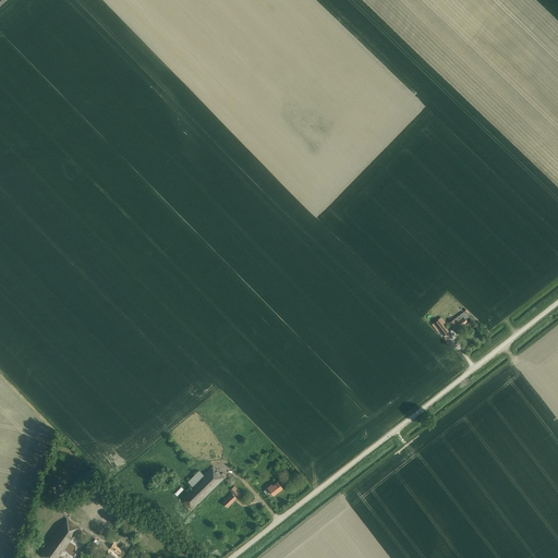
[(450,323),(449,324),(452,327),(456,331),(457,332),(458,331),(458,330),(468,323),(465,319),(468,318),(464,315),(460,318),(459,317),(457,319),(456,318),(450,323)]
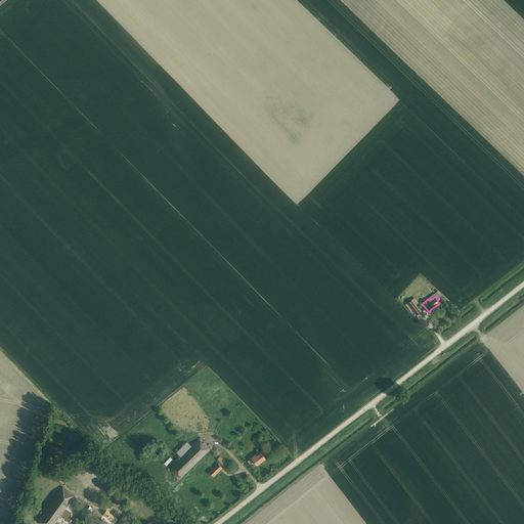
[(406,304),(405,304),(410,311),(411,310),(416,315),(422,311),(417,306),(412,299),(406,304)]
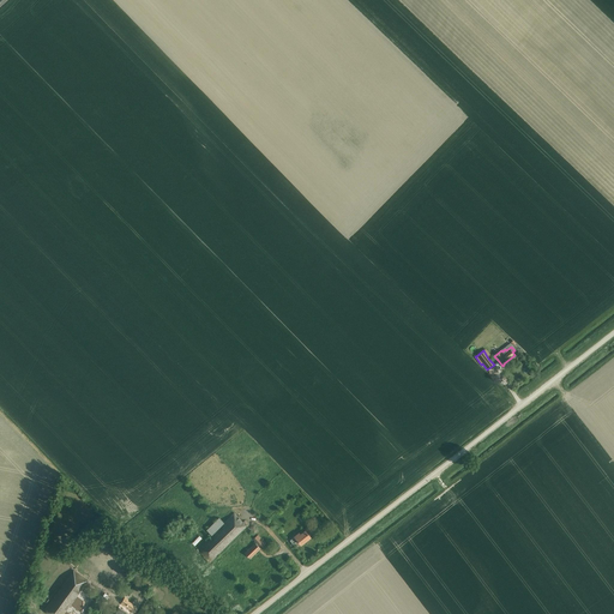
[(210,563),(247,527),(234,513),(197,549),(210,563)]
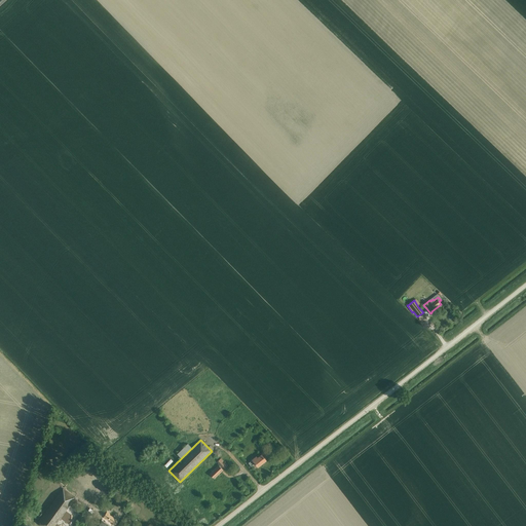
[(257,466),(266,460),(262,455),(258,458),(256,457),(249,463),(251,466),(255,463),(257,466)]
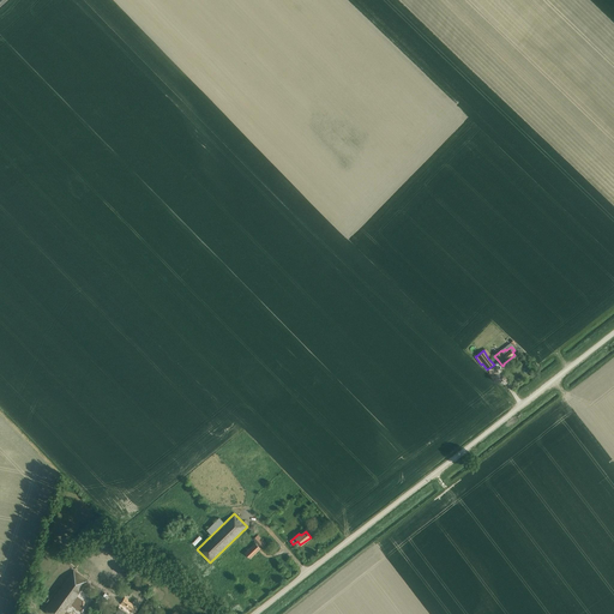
[(192,543),(196,546),(203,539),(200,535),(192,543)]
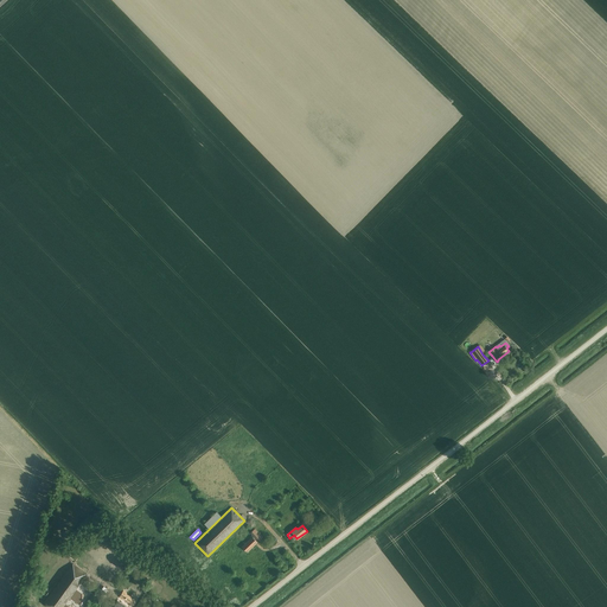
[(259,542),(262,537),(255,529),(250,532),(259,542)]
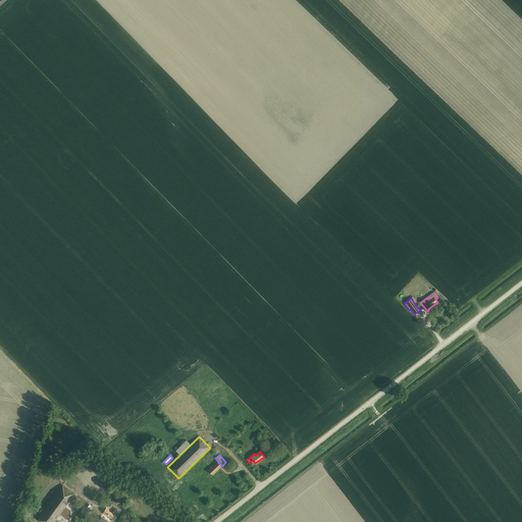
[(212,475),(221,466),(216,462),(208,470),(212,475)]
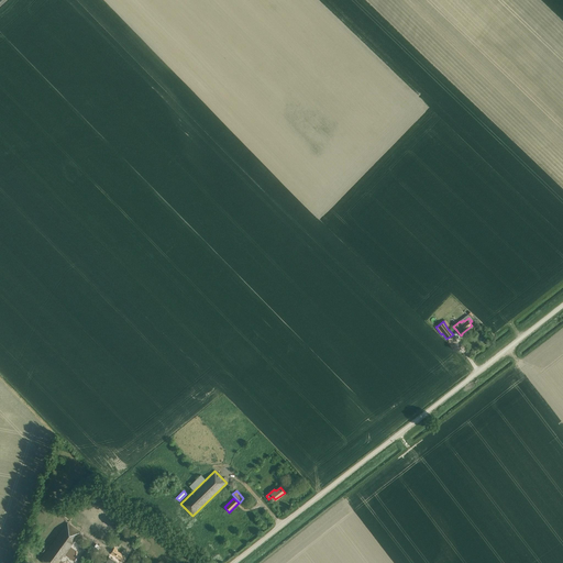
[(69,520),(74,515),(69,511),(67,515),(61,509),(58,512),(69,520)]
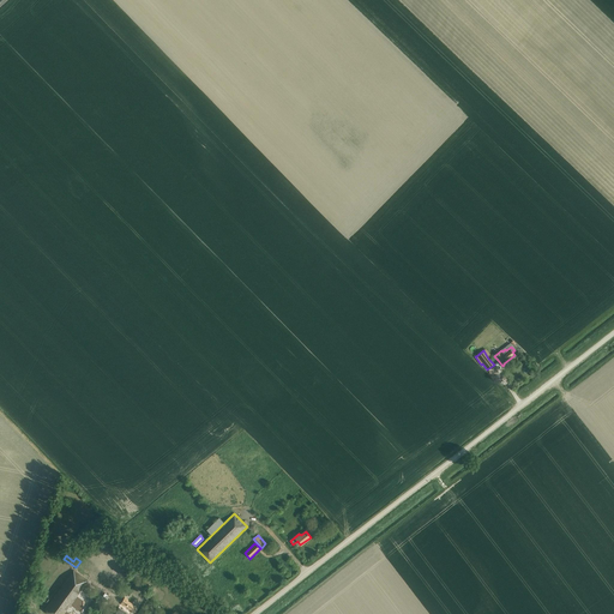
[(48,613),(64,613),(88,581),(73,570),(44,611),(48,613)]
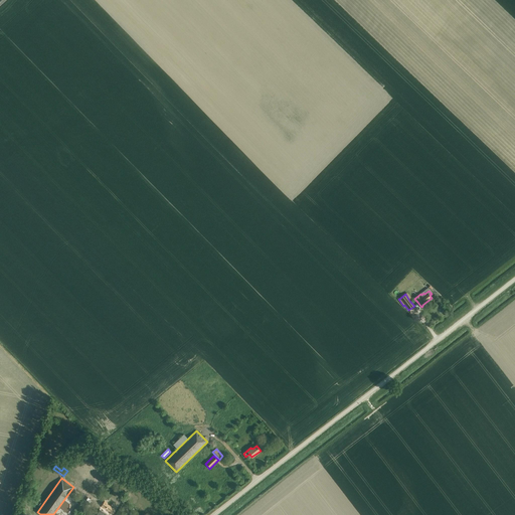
[(38,506),(41,502),(33,496),(30,500),(38,506)]
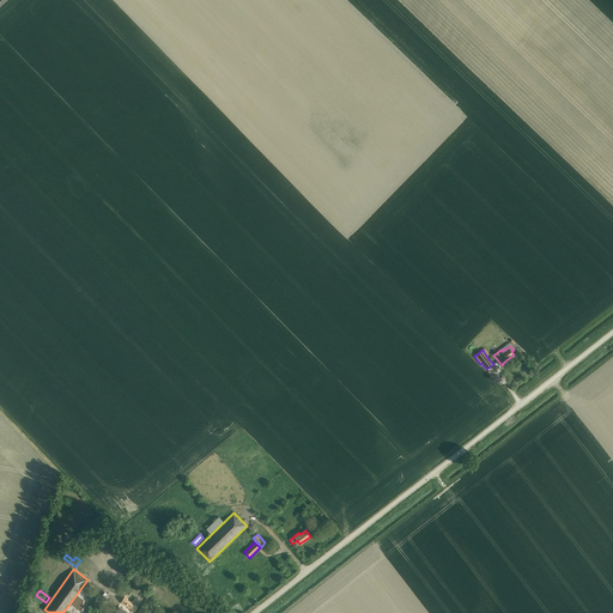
[(134,611),(139,604),(134,600),(132,602),(127,599),(127,598),(125,596),(121,602),(134,611)]
